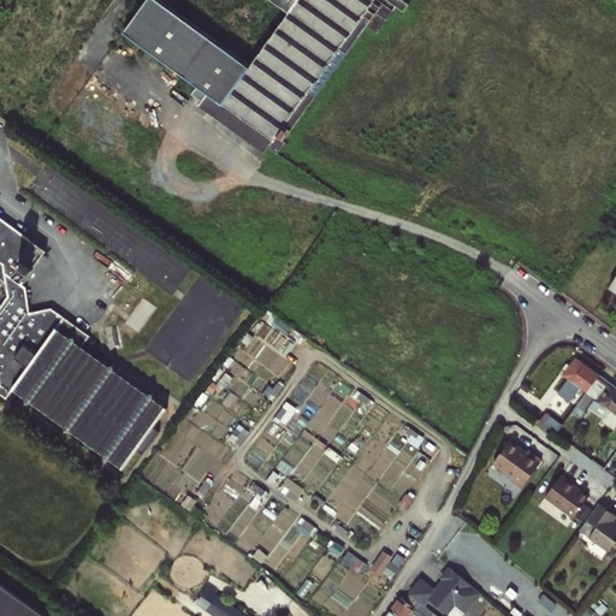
[(148,0),(125,33),(211,95),(201,108),(261,153),(266,147),(274,153),(283,143),(280,142),(373,16),(384,24),(396,7),(403,13),(412,0),(148,0)]
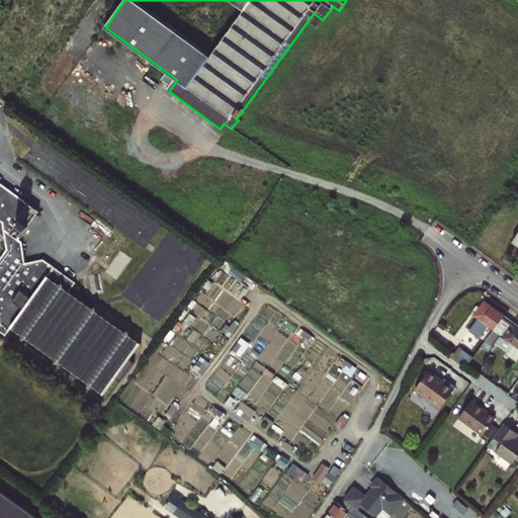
[(0,329),(5,333),(10,325),(20,332),(21,331),(26,334),(25,335),(54,355),(55,354),(60,358),(59,359),(87,378),(92,381),(91,382),(103,391),(114,375),(119,378),(133,360),(127,356),(139,341),(127,332),(126,333),(122,330),(122,329),(95,309),(94,310),(90,307),(90,306),(68,289),(74,280),(16,239),(36,210),(0,184),(0,329)]
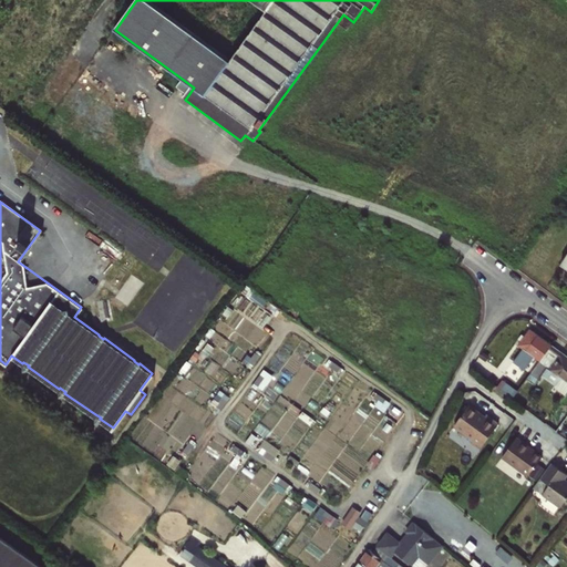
[(129,305),(132,299),(144,281),(134,274),(117,297),(129,305)]
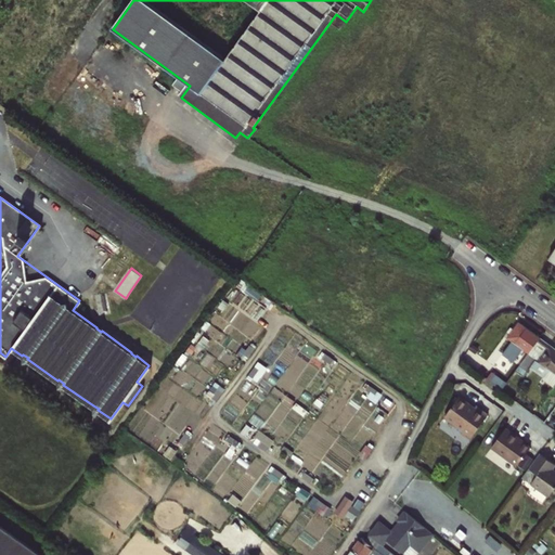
[(529,355),(540,338),(519,324),(508,339),(515,344),(511,349),(519,356),(524,350),(529,355)]
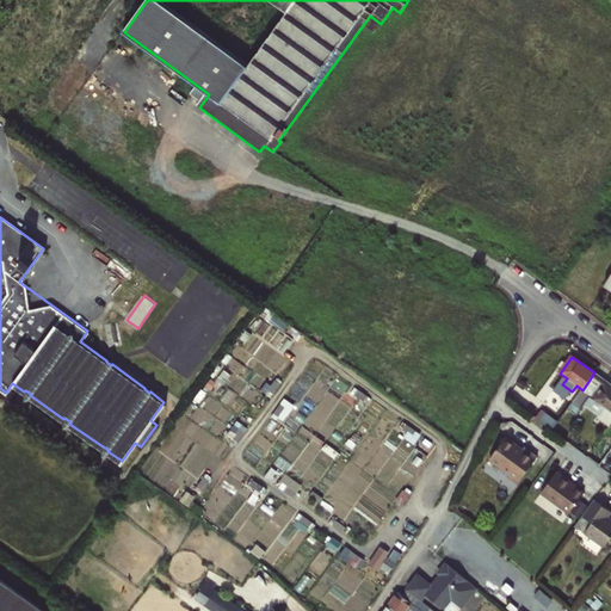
[(582,390),(567,411),(576,417),(585,405),(600,415),(604,409),(610,413),(610,384),(594,372),(582,390)]
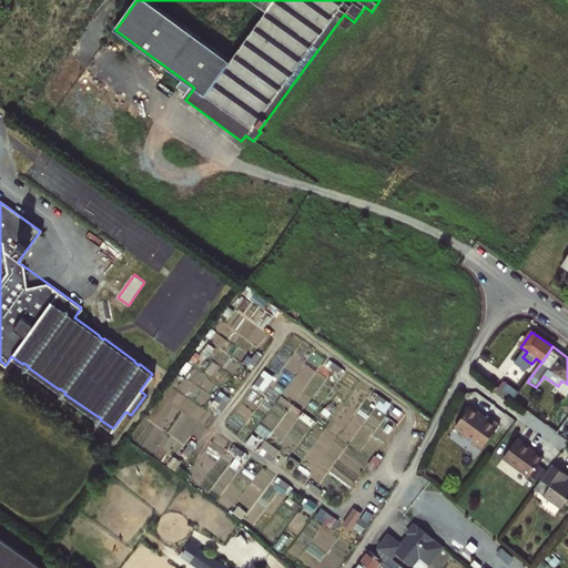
[(555,391),(566,398),(567,395),(567,384),(561,381),(558,386),(555,391)]
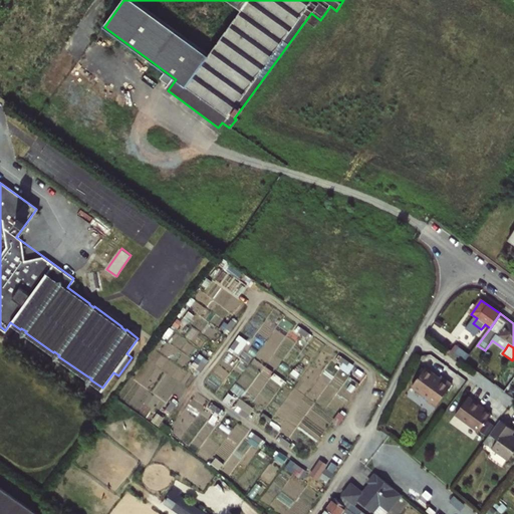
[(456,345),(451,352),(465,362),(470,355),(456,345)]
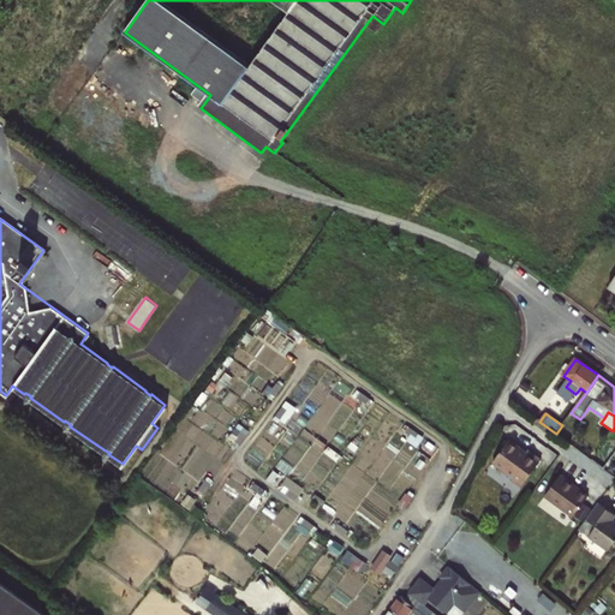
[(508,442),(493,465),(511,478),(509,481),(520,488),(539,461),(526,452),(525,454),(508,442)]
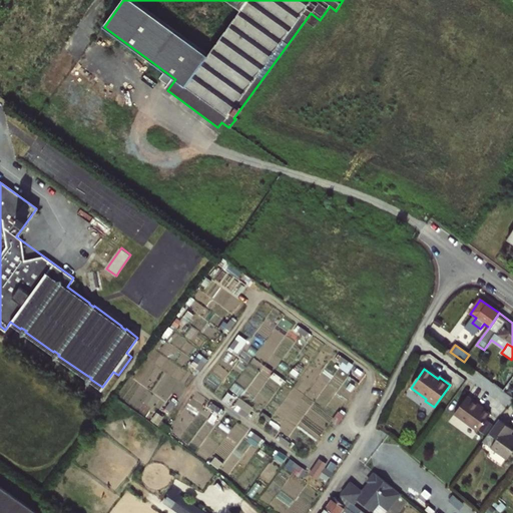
[(473,402),(466,397),(453,415),(476,432),(489,415),(473,403),(473,402)]
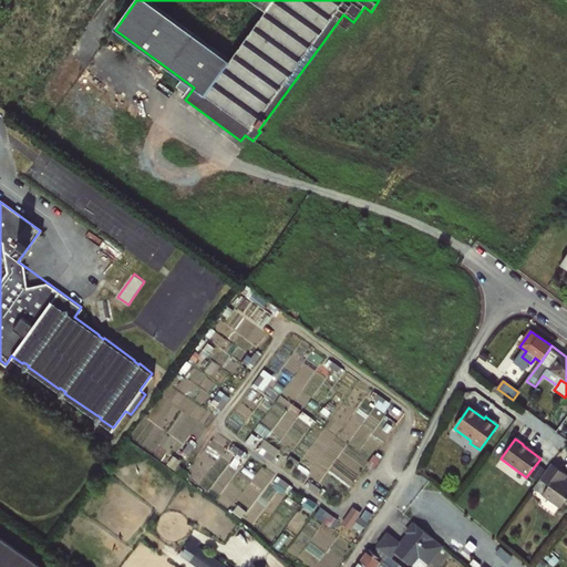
[(566,481),(564,480),(557,475),(560,471),(552,463),(533,487),(560,507),(565,501),(566,502),(566,481)]
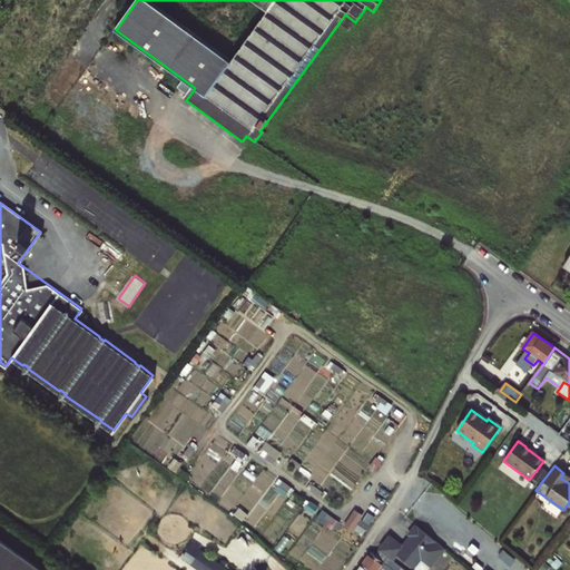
[(569,478),(569,477),(563,473),(560,478),(567,482),(569,478)]
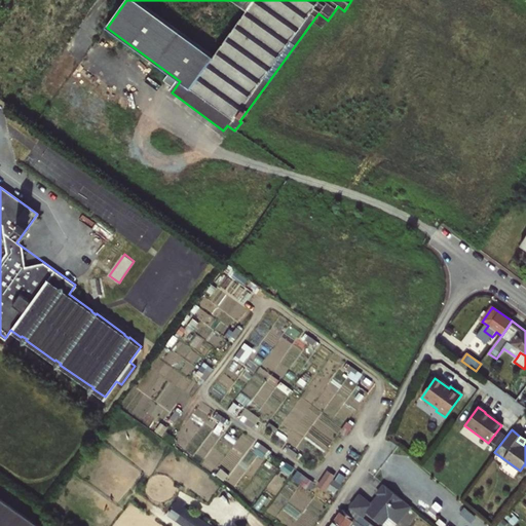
[(320,483),(336,492),(342,482),(335,478),(336,474),(328,470),(320,483)]
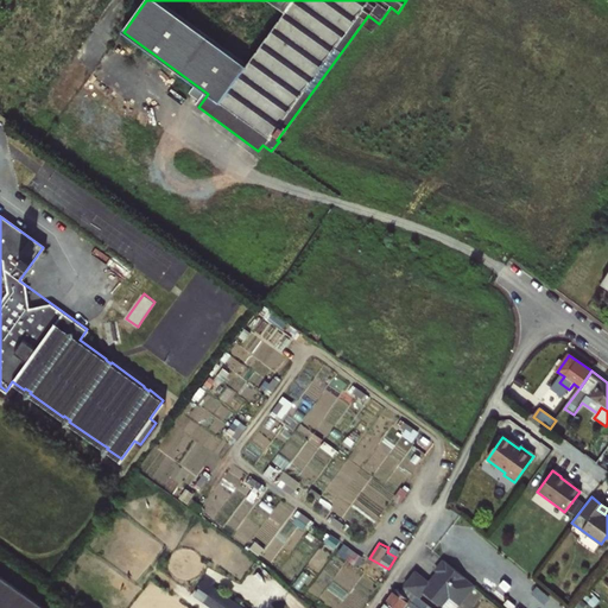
[(449,607),(458,607),(477,581),(443,558),(430,577),(416,568),(404,584),(422,596),(424,591),(449,607)]
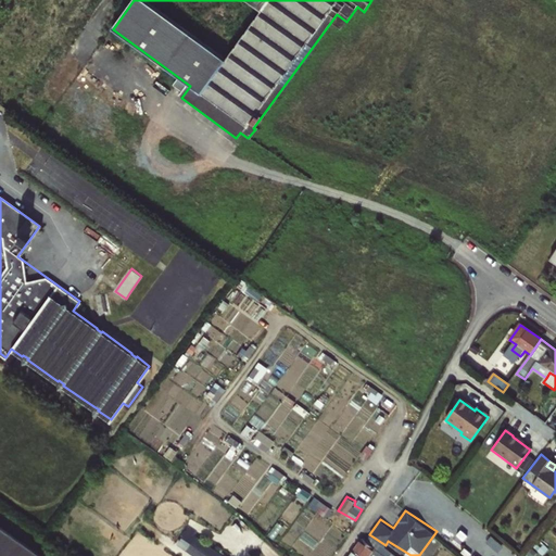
[(40,555),(0,527),(0,555),(40,555)]
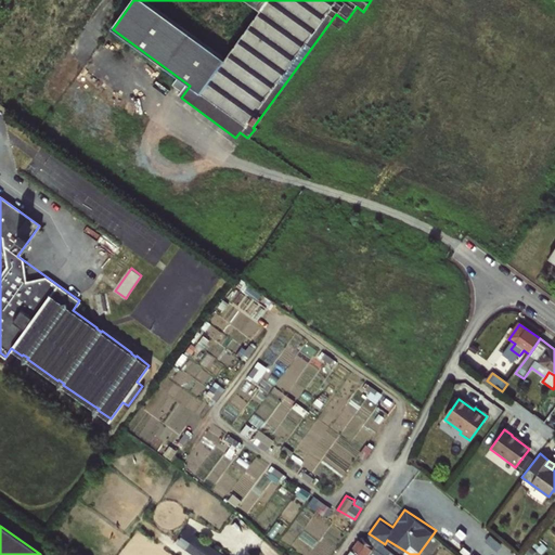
[(228,554),(196,533),(186,550),(194,554),(228,554)]
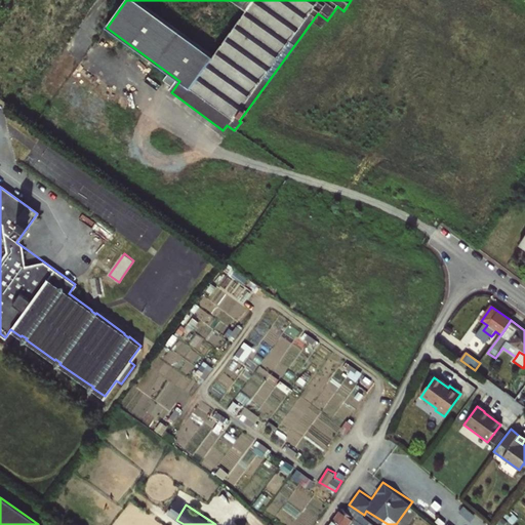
[(370,524),(359,516),(349,508),(346,512),(341,509),(334,520),(339,524),(370,524)]
